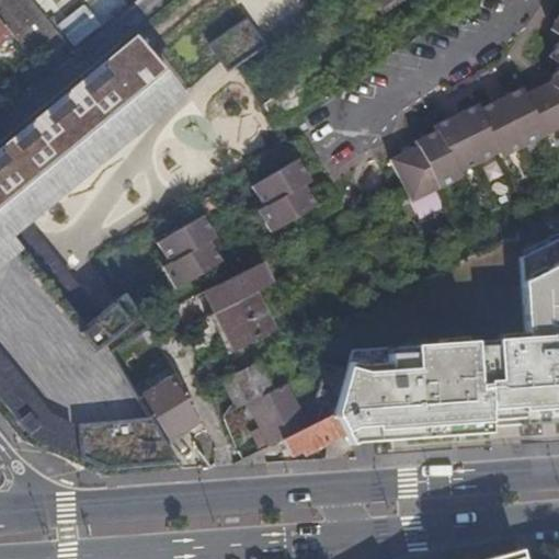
[(0,0),(0,19),(26,52),(57,27),(34,0),(0,0)]
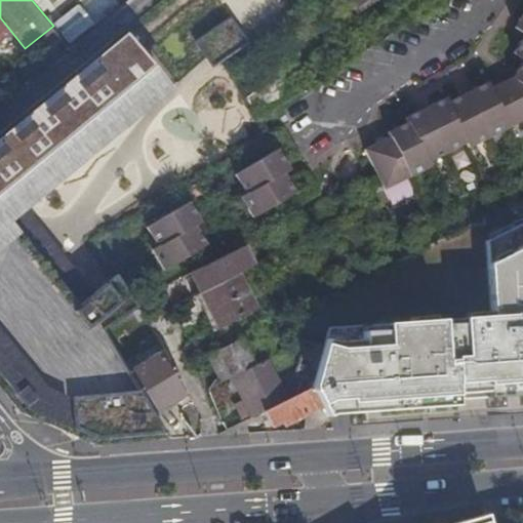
[(356,0),(363,10),(377,0),(356,0)]
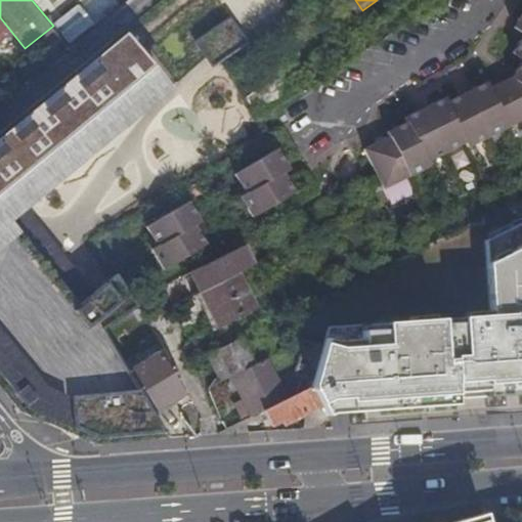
[(495,117),(521,102),(521,12),(513,27),(521,33),(521,38),(512,52),(521,58),(521,62),(512,77),(490,87),(487,81),(448,100),(445,96),(404,117),(406,122),(387,131),(389,136),(363,148),(378,176),(495,117)]
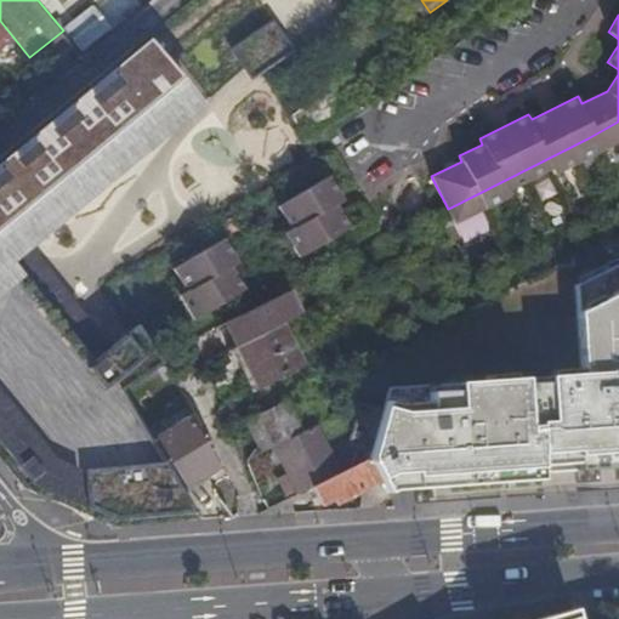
[(249,72),(288,44),(271,20),(231,46),(249,72)]
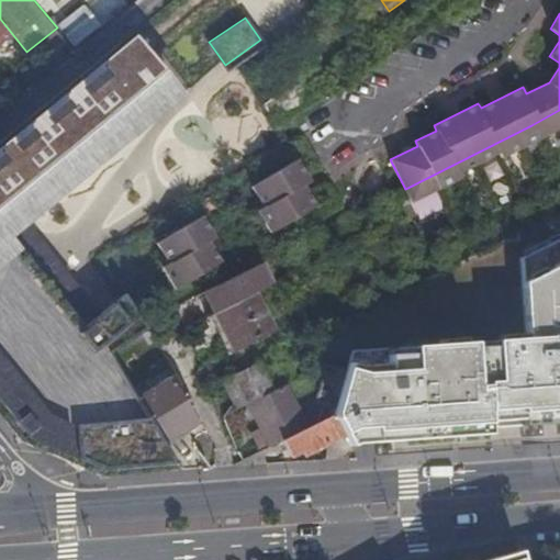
[(0,42),(9,35),(0,23),(0,42)]
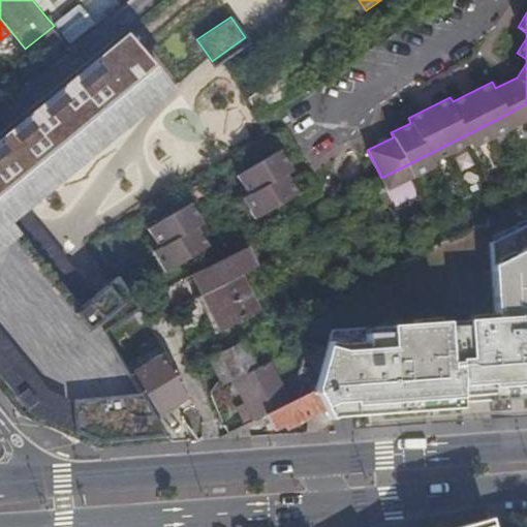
[(95,445),(171,440),(155,414),(132,374),(106,332),(142,307),(138,302),(120,275),(78,306),(7,221),(169,87),(124,30),(0,131),(0,385),(22,413),(95,445)]
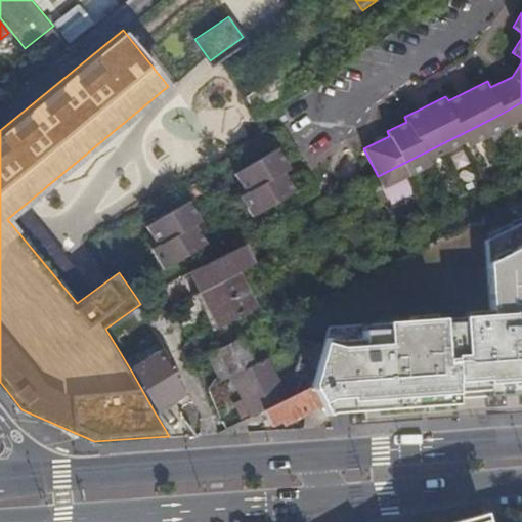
[(248,95),(259,114),(303,86),(292,67),(248,95)]
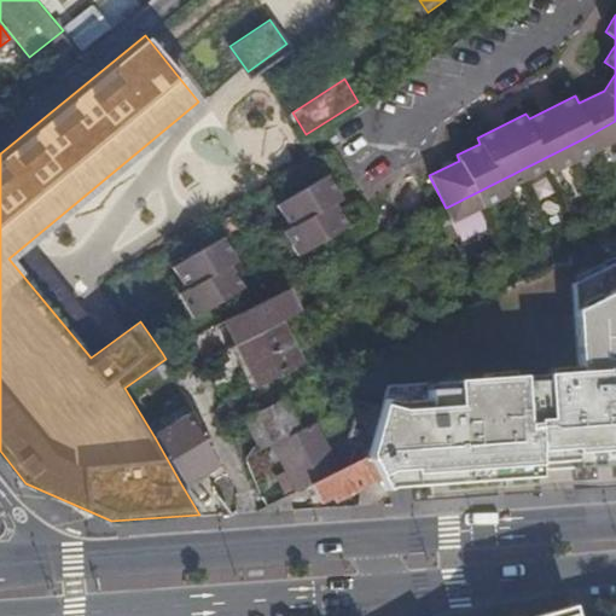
[(615,121),(585,138),(446,208),(453,222),(509,195),(506,190),(551,169),(553,173),(615,141),(615,121)]
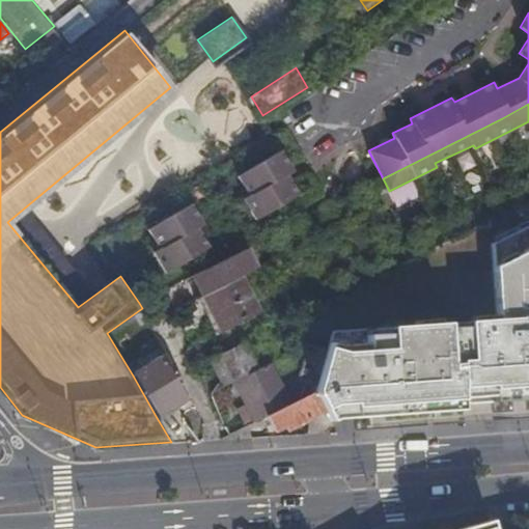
[(295,171),(282,150),(239,176),(249,194),(244,198),(256,220),(300,194),(288,175),(295,171)]
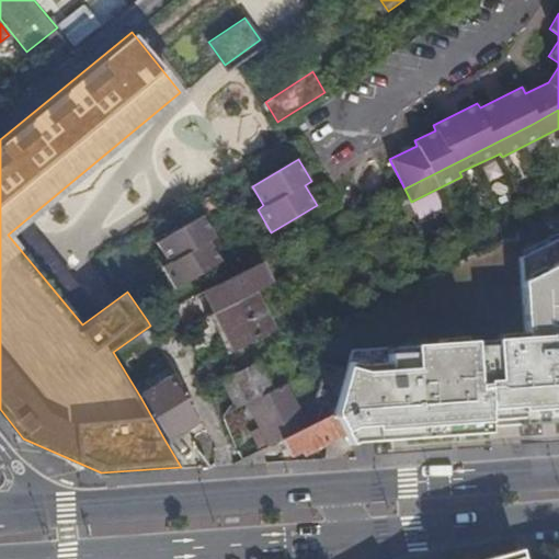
[(214,187),(205,193),(210,203),(219,197),(214,187)]
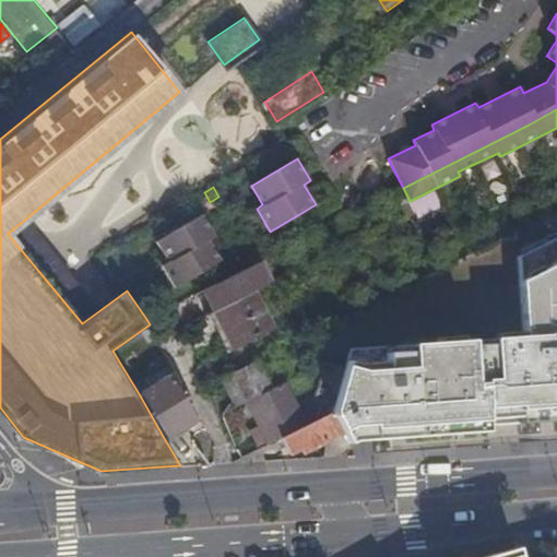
[(175,288),(221,260),(210,240),(216,236),(203,214),(156,243),(167,261),(162,265),(175,288)]
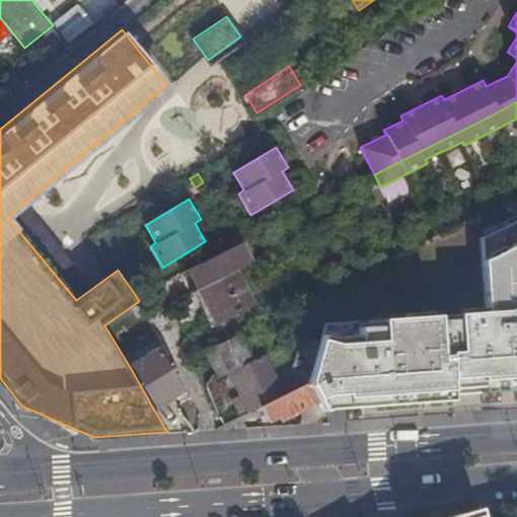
[(242,242),(188,271),(197,288),(233,271),(253,262),(242,242)]
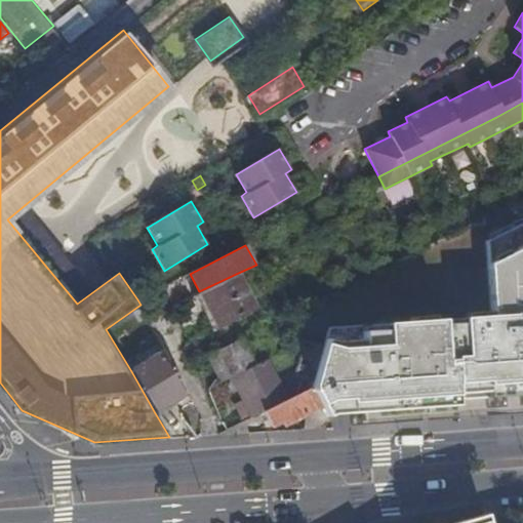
[(516,327),(521,324),(522,323),(522,270),(521,268),(492,282),(506,308),(516,327)]
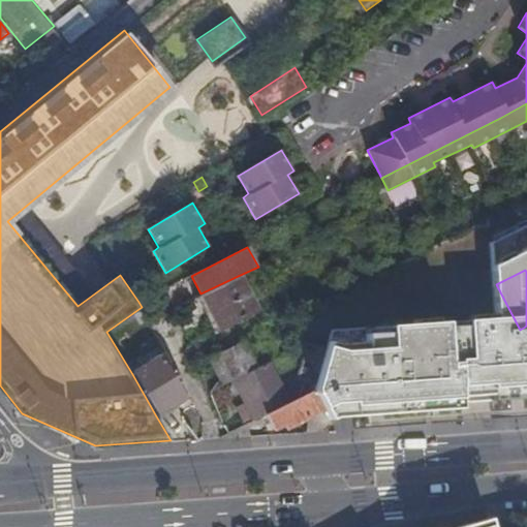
[(238,276),(200,293),(215,324),(252,305),(238,276)]
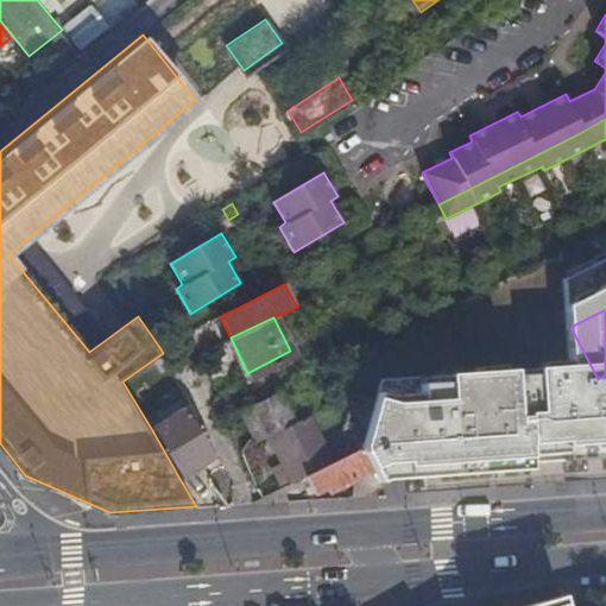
[(366,437),(364,442),(376,446),(386,448),(397,406),(448,382),(427,342),(401,355),(391,336),(367,348),(382,379),(379,391),(366,437)]
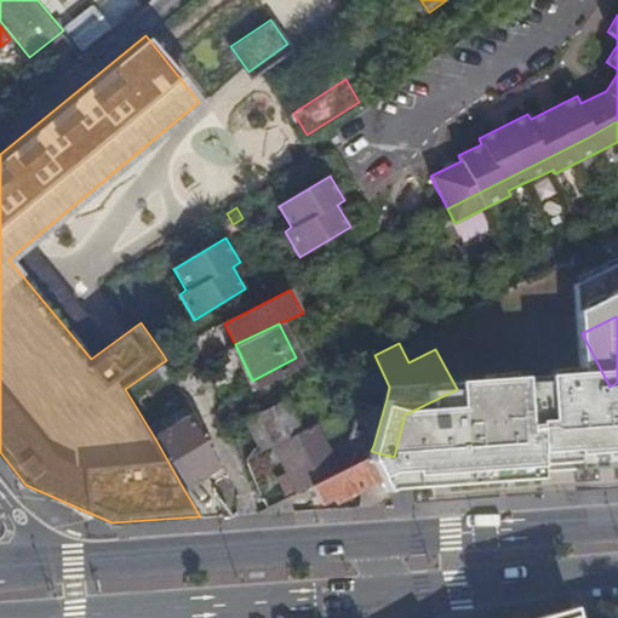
[(179,348),(165,355),(172,368),(187,360),(179,348)]
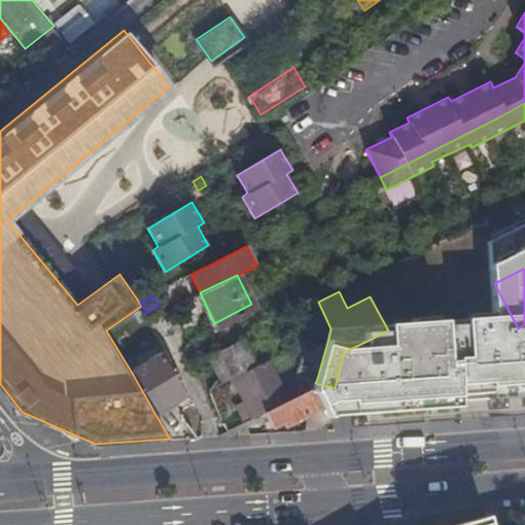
[(524,327),(523,325),(518,328),(508,309),(469,328),(409,333),(412,383),(414,411),(491,406),(489,378),(487,350),(524,331),(524,327)]
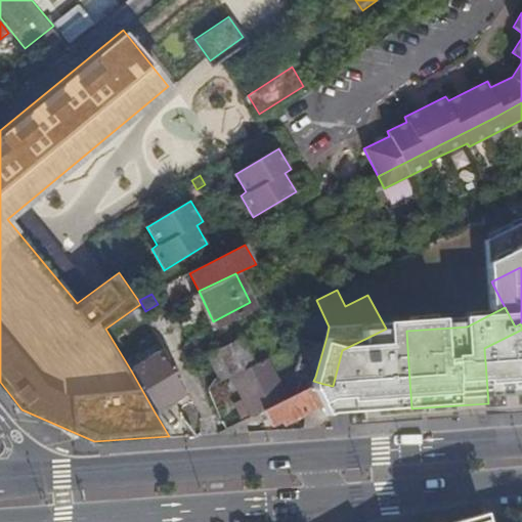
[(219,349),(232,376),(267,358),(254,332),(219,349)]
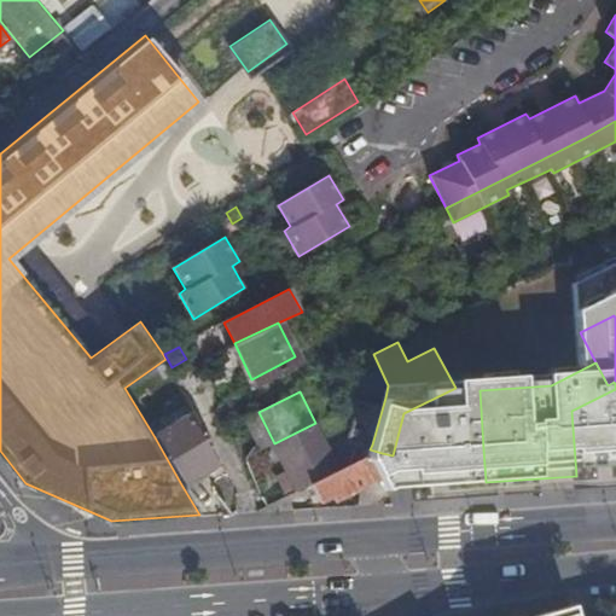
[(358,440),(372,445),(385,397),(372,394),(358,440)]
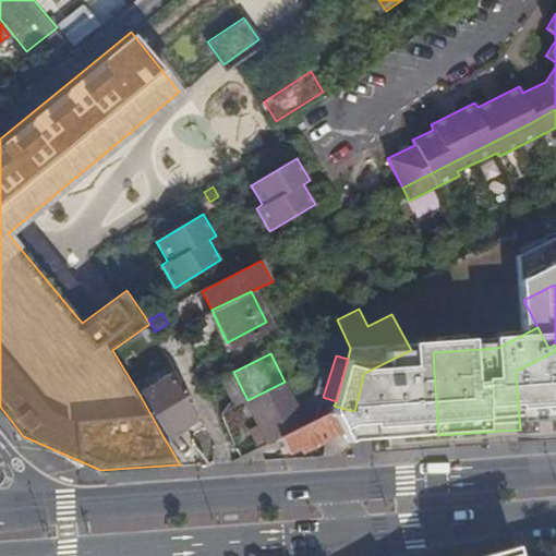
[(140,395),(164,437),(201,415),(176,372),(140,395)]
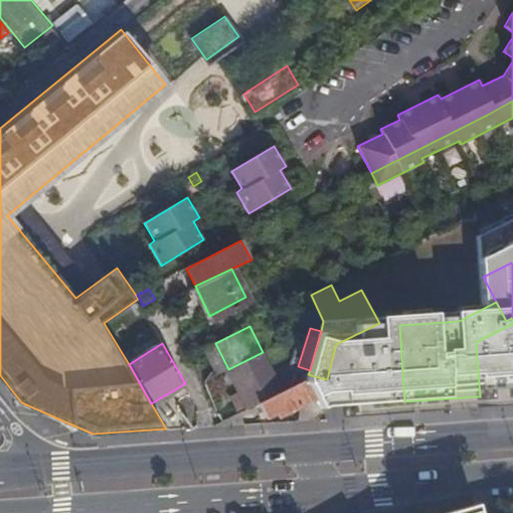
[(215,343),(206,347),(219,373),(228,369),(215,343)]
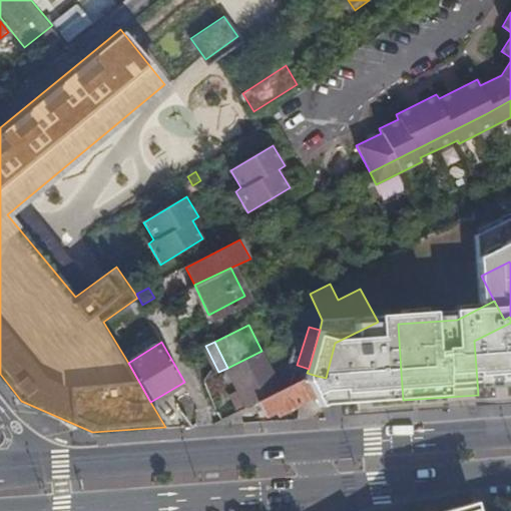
[(228,393),(237,411),(260,400),(282,389),(262,351),(227,368),(237,387),(228,393)]
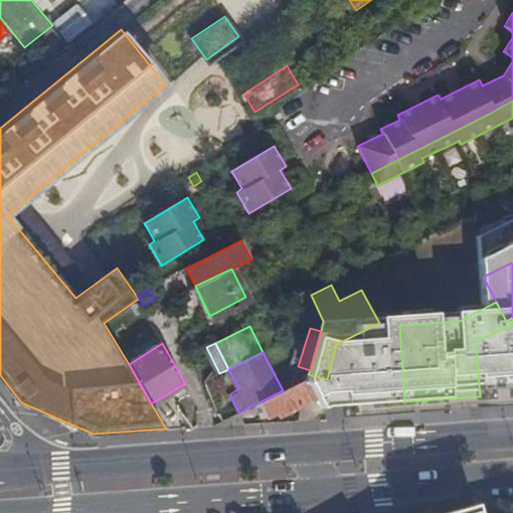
[(327,379),(318,377),(316,386),(325,388),(327,379)]
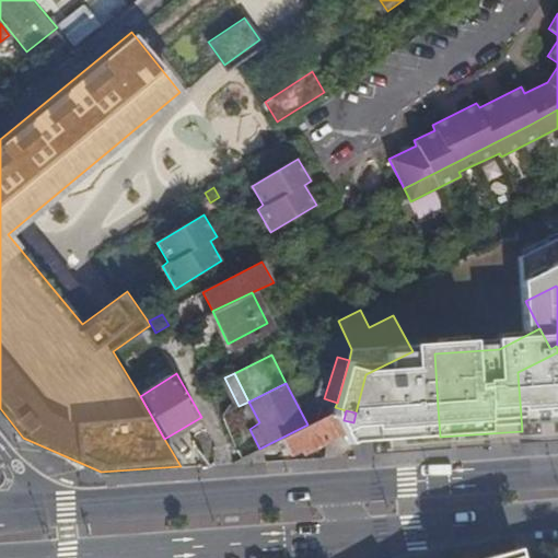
[(326,442),(324,457),(357,455),(334,411),(307,425),(283,437),(292,453),(304,448),(306,452),(326,442)]
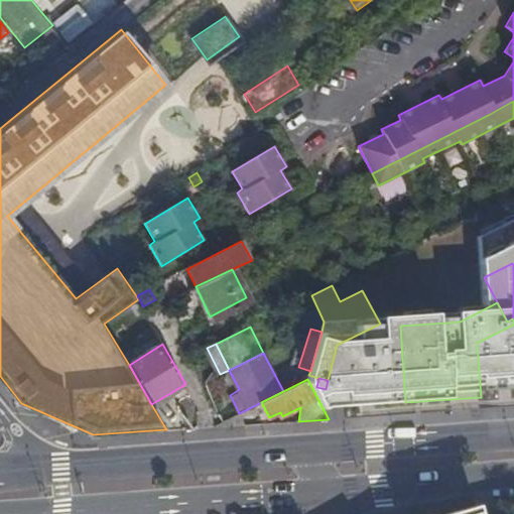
[(478,504),(446,513),(465,513),(480,509),(478,504)]
